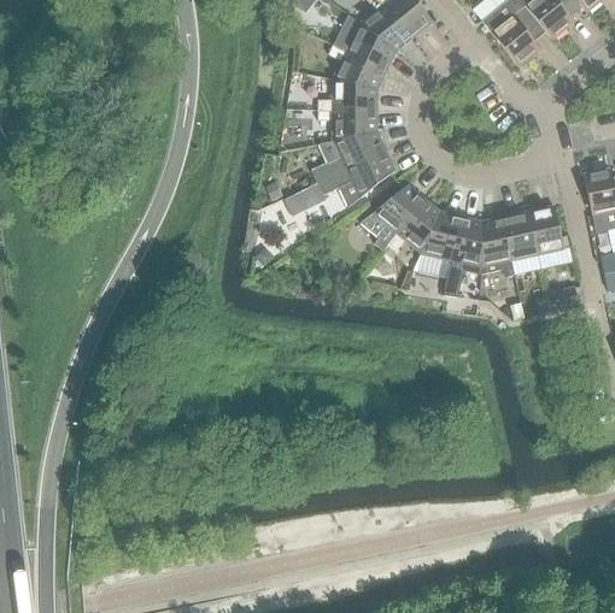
[(361,22),(396,49),(411,36),(381,0),(369,0),(376,10),(361,22)]
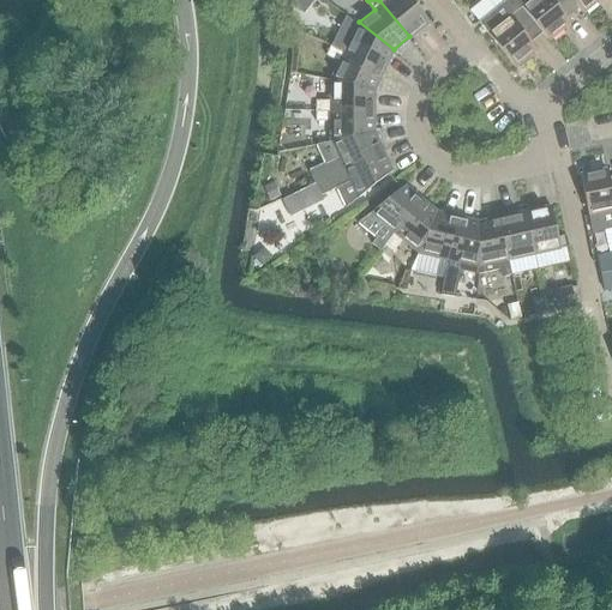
[(379,0),(409,36),(431,19),(415,0),(379,0)]
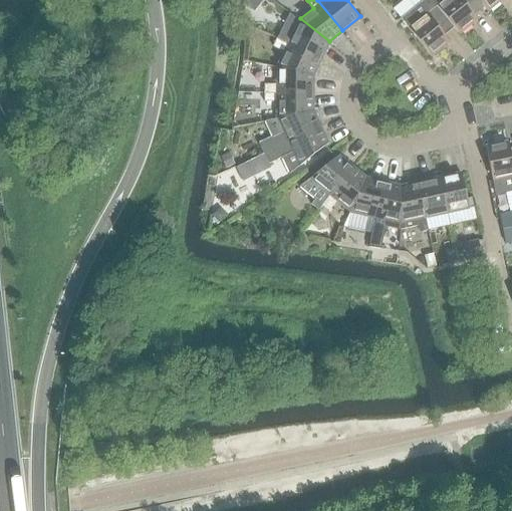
[(420,0),(401,16),(409,26),(432,54),(450,39),(445,33),(455,25),(450,19),(434,0),(420,0)]
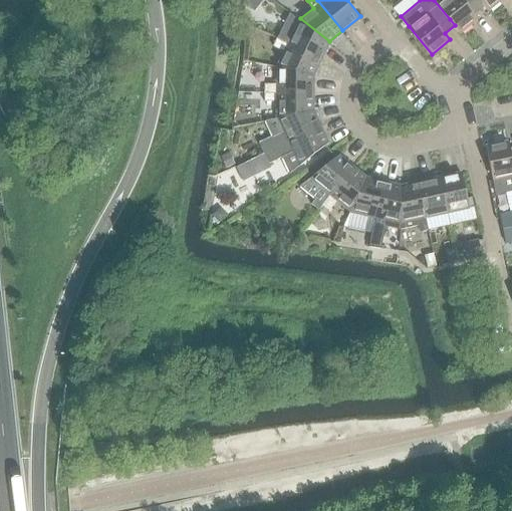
[(434,0),(450,19),(455,25),(460,31),(478,16),(475,13),(485,5),(481,0),(434,0)]
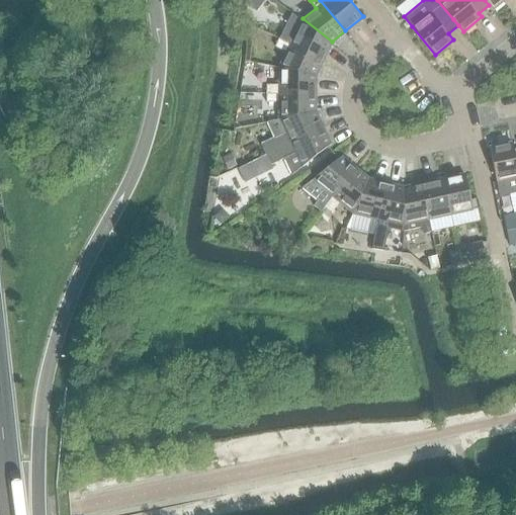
[(485,0),(489,5),(492,9),(502,0),(485,0)]
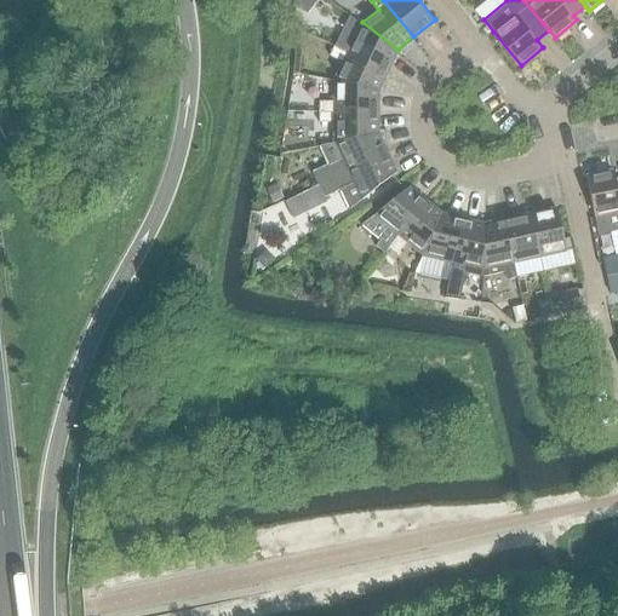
[(339,34),(335,44),(388,69),(398,50),(362,22),(353,41),(339,34)]
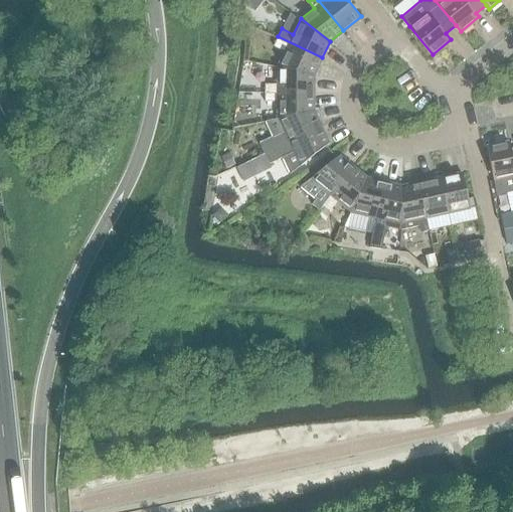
[(322,57),(278,36),(274,44),(286,49),(279,64),(314,73),(322,57)]
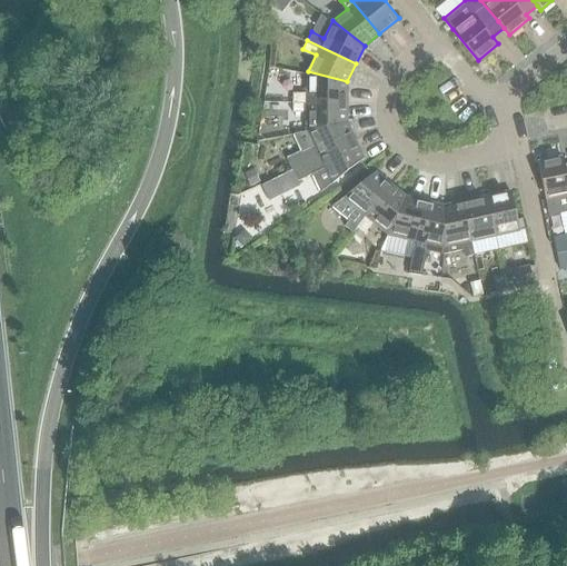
[(347,100),(347,81),(308,71),(306,71),(306,90),(294,90),(294,100),(347,100)]
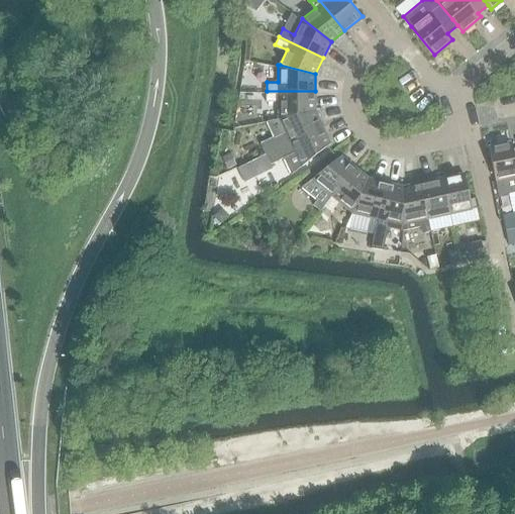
[(279,100),(279,117),(315,109),(315,91),(267,91),(267,100),(279,100)]
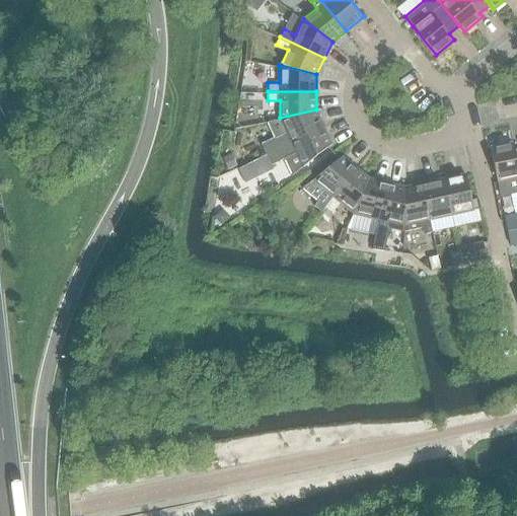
[(262,142),(267,152),(324,126),(316,109),(280,118),(267,120),(275,136),(262,142)]
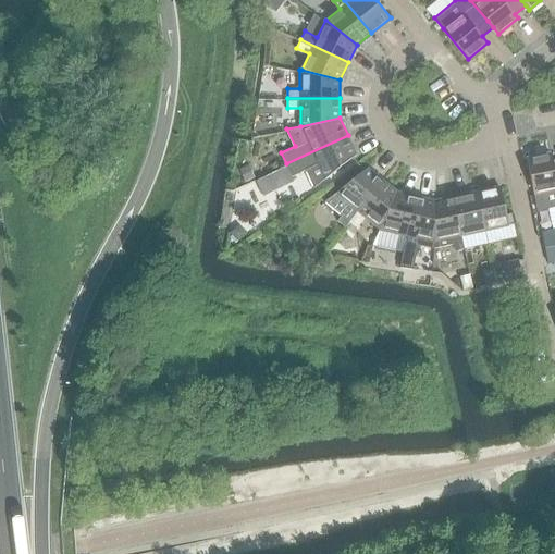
[(356,152),(348,135),(286,163),(286,165),(291,174),(305,168),(313,185),(324,177),(356,152)]
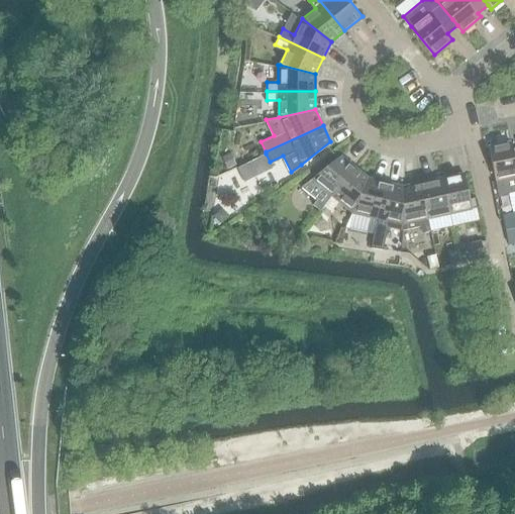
[(489,145),(496,180),(514,176),(514,155),(513,147),(511,140),(489,145)]
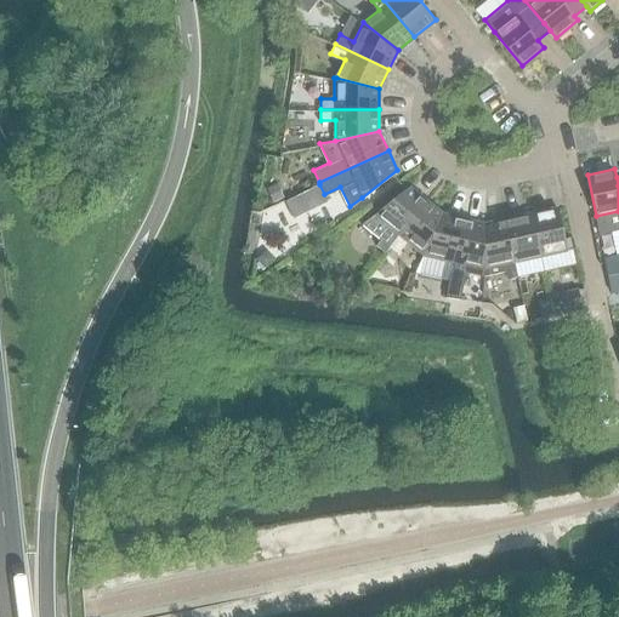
[(285,195),(278,182),(267,187),(274,201),(285,195)]
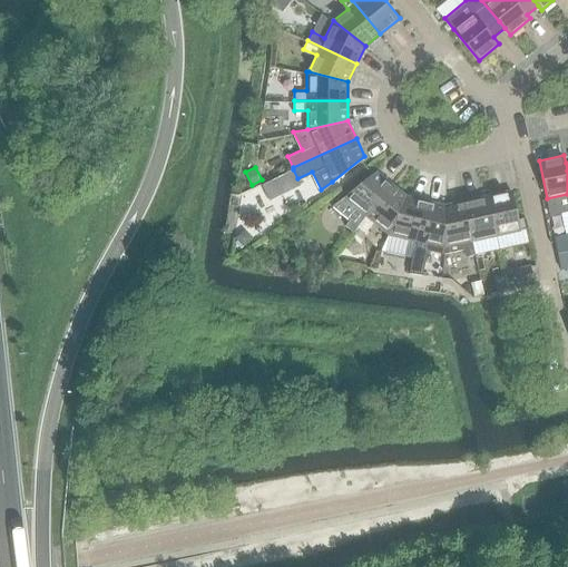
[(301,185),(297,178),(293,169),(263,184),(271,199),(301,185)]
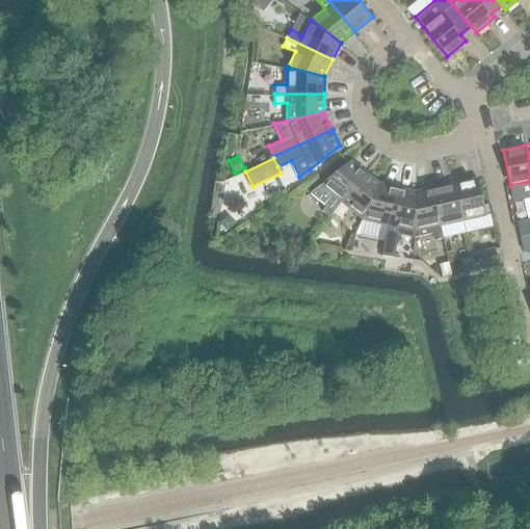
[(350,159),(321,183),(310,191),(325,204),(321,209),(328,215),(333,209),(334,210),(366,170),(350,159)]
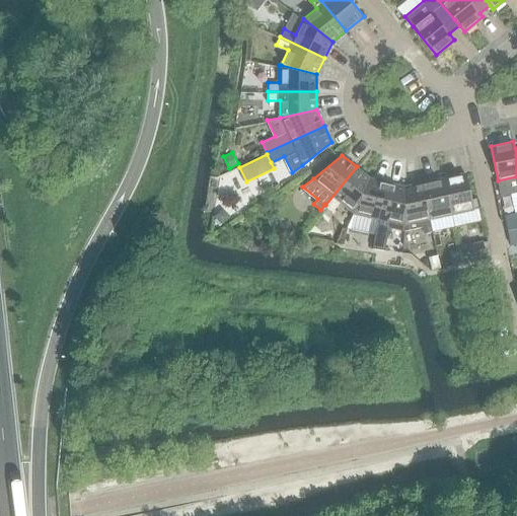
[(341,201),(354,211),(371,177),(357,166),(325,205),(333,211),(341,201)]
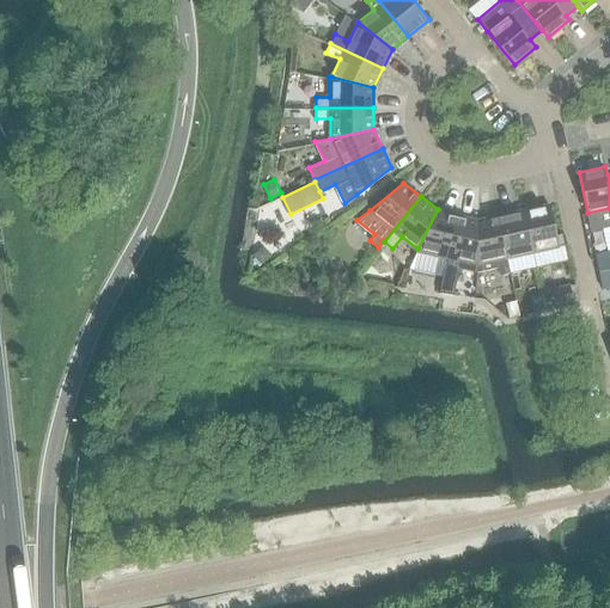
[(550,203),(524,209),(534,251),(559,245),(550,203)]
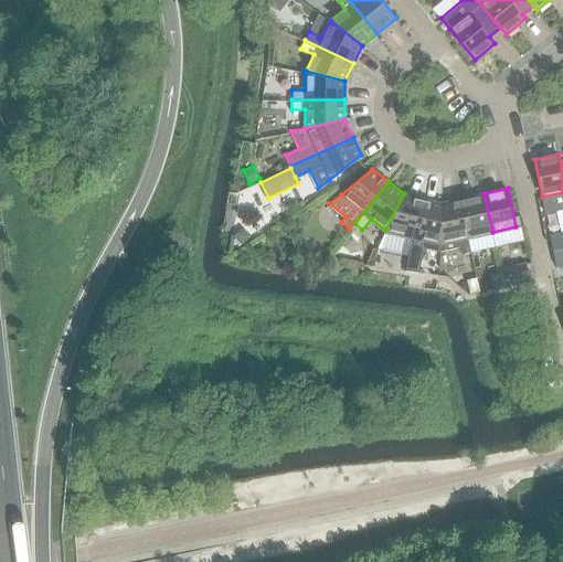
[(406,267),(422,198),(404,193),(385,230),(404,234),(401,248),(409,250),(404,267),(406,267)]
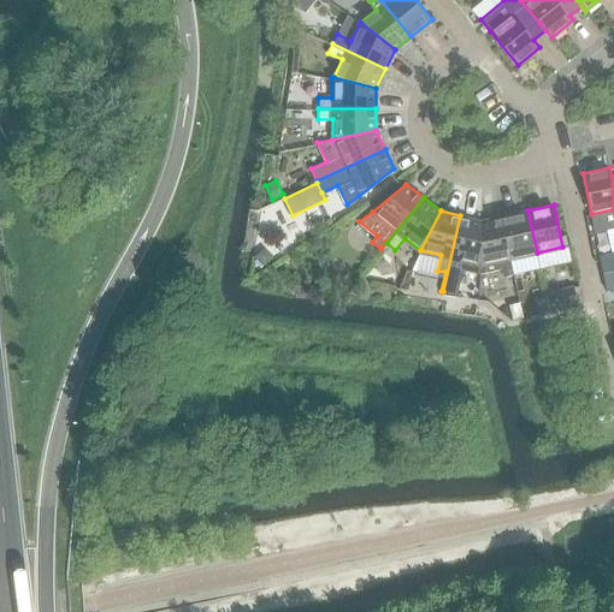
[(537,253),(527,211),(502,217),(514,273),(525,271),(521,256),(537,253)]
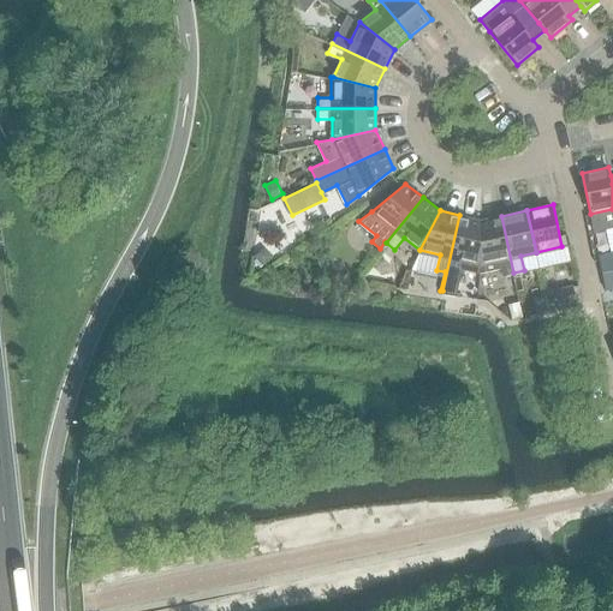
[(480,271),(481,220),(459,215),(442,291),(452,293),(458,267),(480,271)]
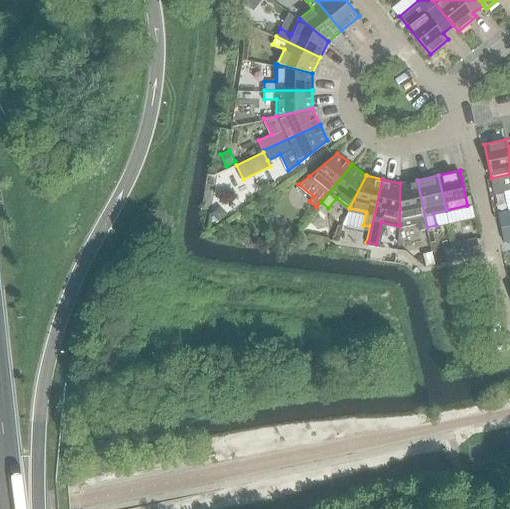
[(427,227),(417,180),(400,183),(399,226),(417,222),(419,229),(427,227)]
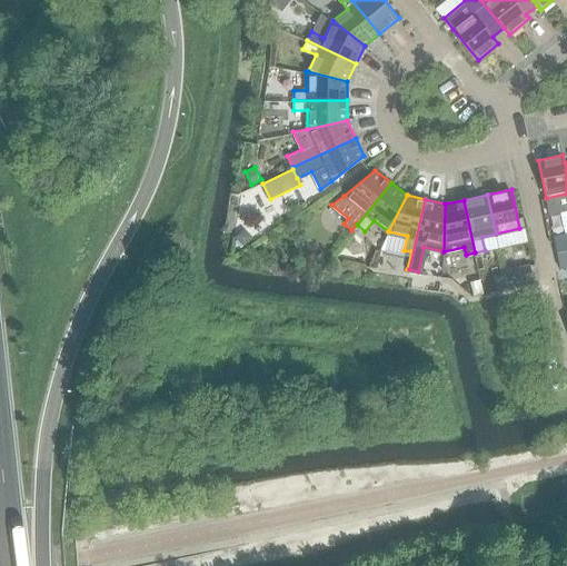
[(252,237),(245,228),(236,236),(244,245),(252,237)]
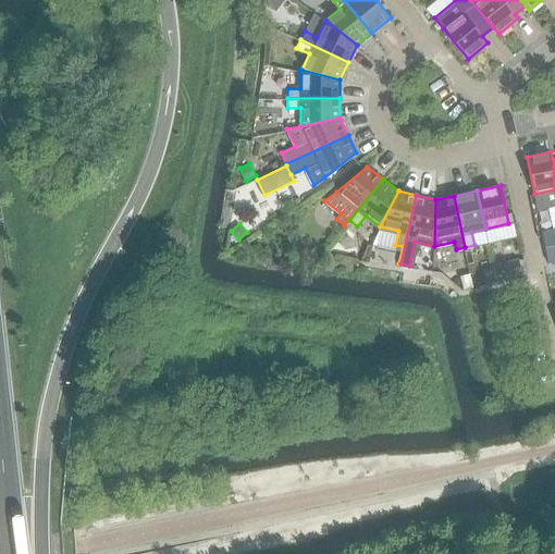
[(554,231),(543,234),(545,248),(554,246),(554,231)]
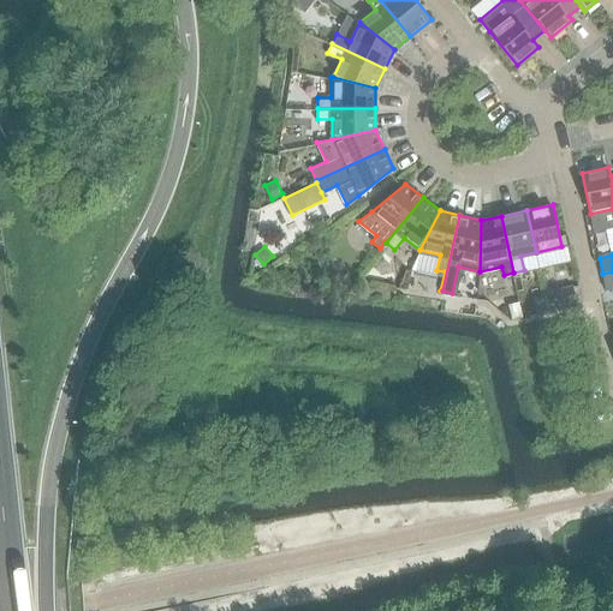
[(612,271),(602,274),(606,289),(612,288),(612,271)]
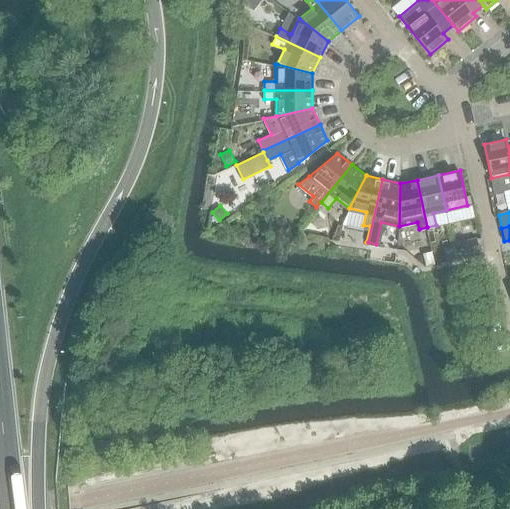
[(456,258),(479,253),(476,237),(452,242),(453,246),(456,258)]
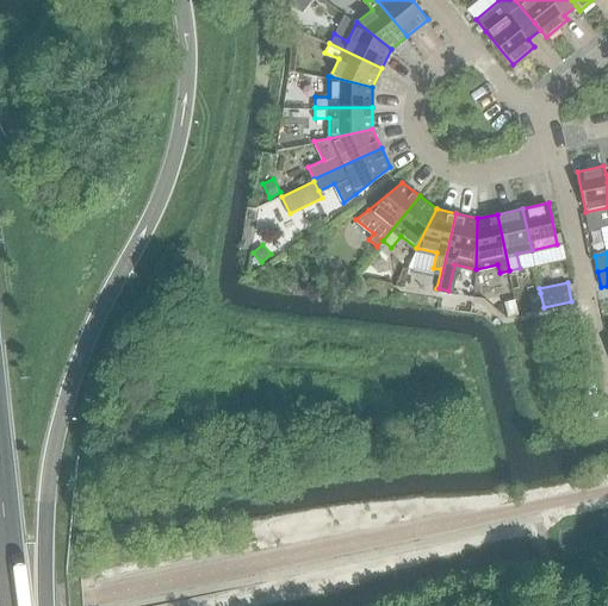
[(529,295),(533,310),(544,307),(540,293),(529,295)]
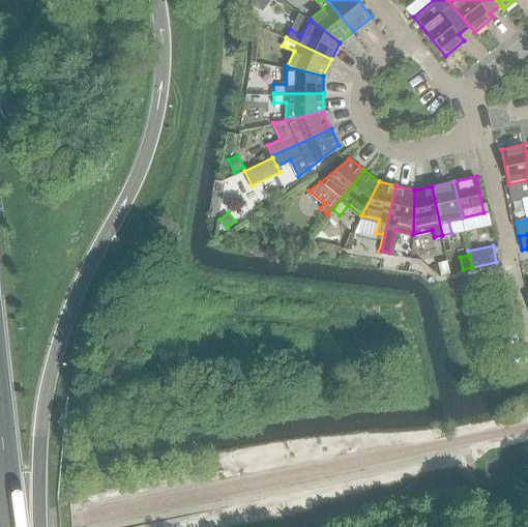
[(449,271),(446,259),(437,261),(440,273),(449,271)]
